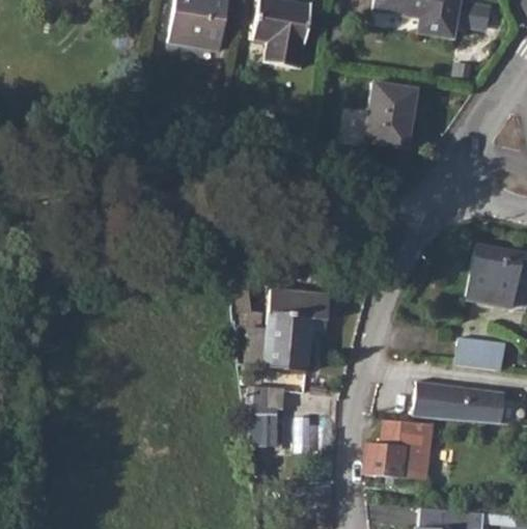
[(177,0),(171,39),(222,47),(229,0),(177,0)]
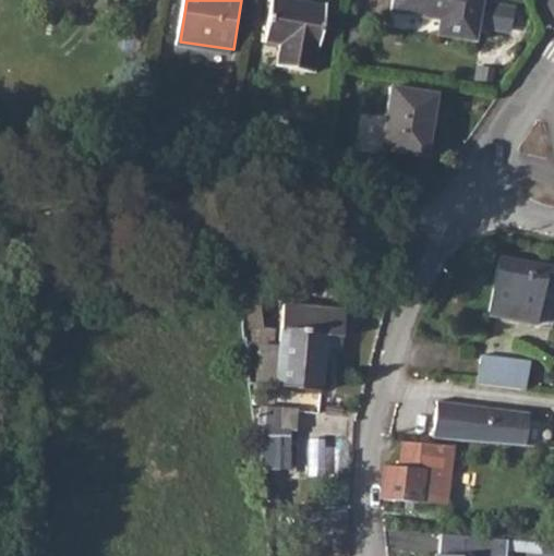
[(275,0),(268,38),(288,41),(284,64),(317,70),(329,2),(318,0),(275,0)]
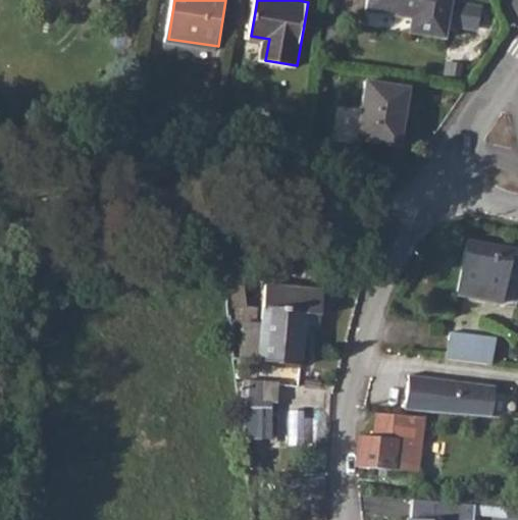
[(370,0),(369,8),(413,15),(411,30),(446,36),(452,0),(370,0)]
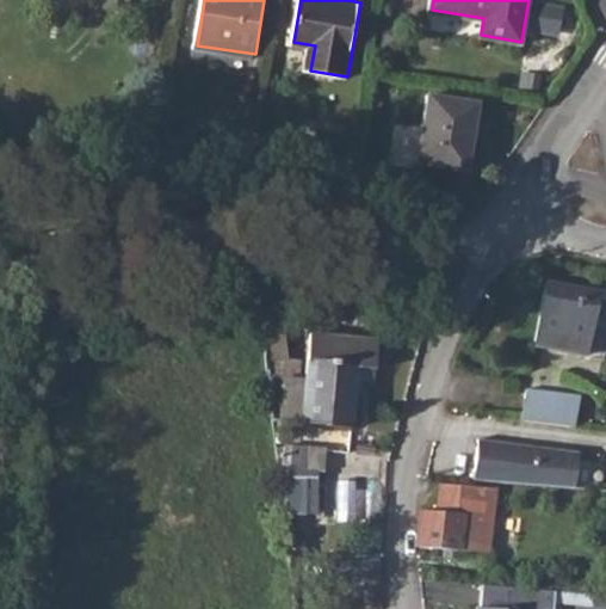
[(431,92),(419,161),(465,168),(470,140),(474,140),(480,99),(431,92)]
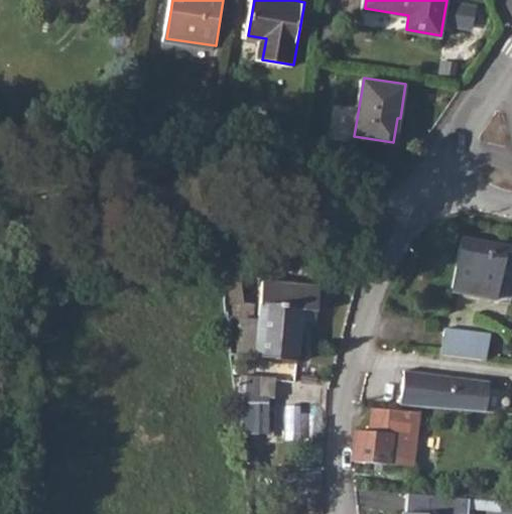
[(466,235),(456,289),(499,296),(508,243),(466,235)]
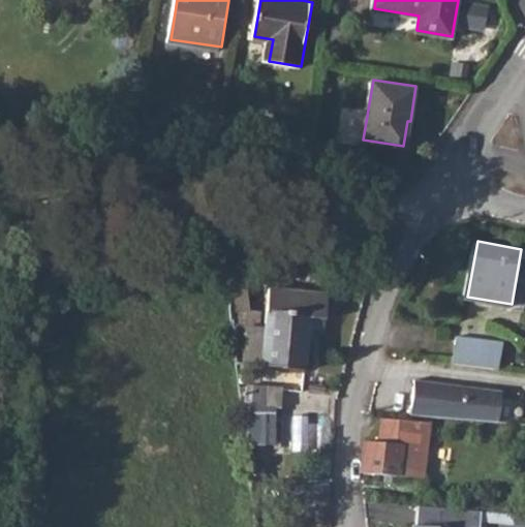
[(267,324),(234,322),(239,363),(306,368),(312,316),(327,317),(330,291),(271,286),(267,324)]
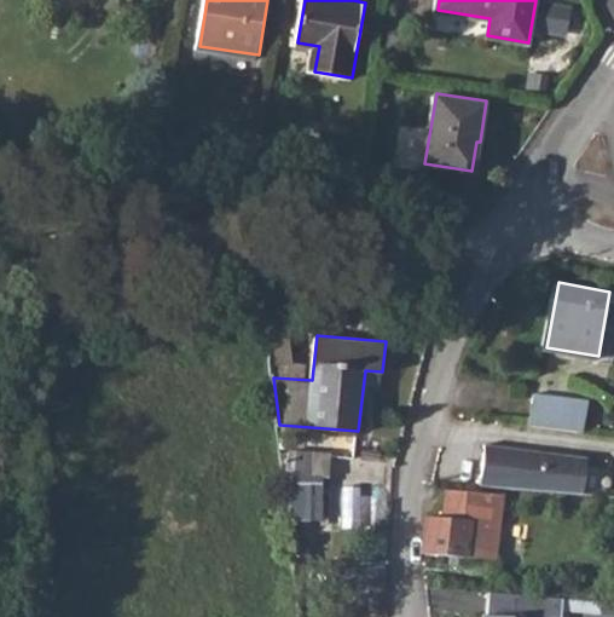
[(538,390),(532,425),(588,431),(589,421),(602,424),(604,403),(592,401),(592,397),(538,390)]
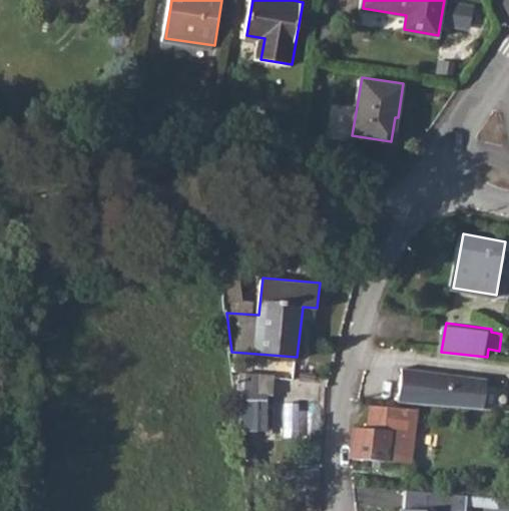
[(399,362),(395,400),(479,407),(484,372),(399,362)]
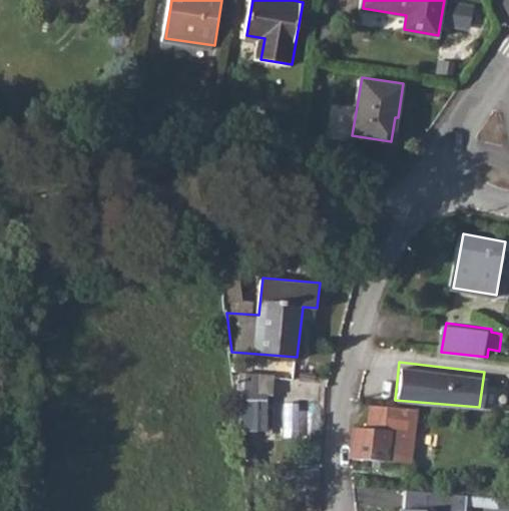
[(273,429),(277,371),(246,369),(241,426),(273,429)]
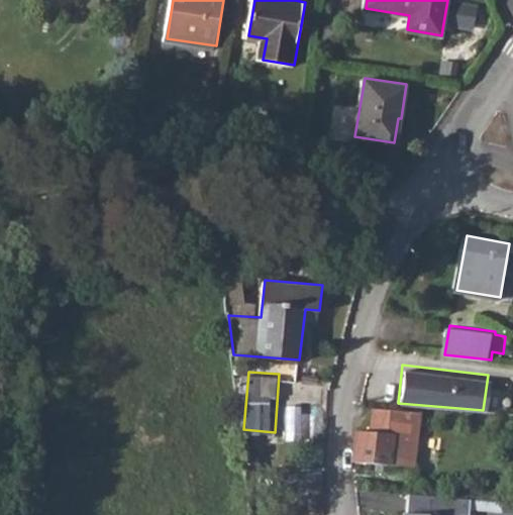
[(376,408),(374,430),(420,434),(422,412),(376,408)]
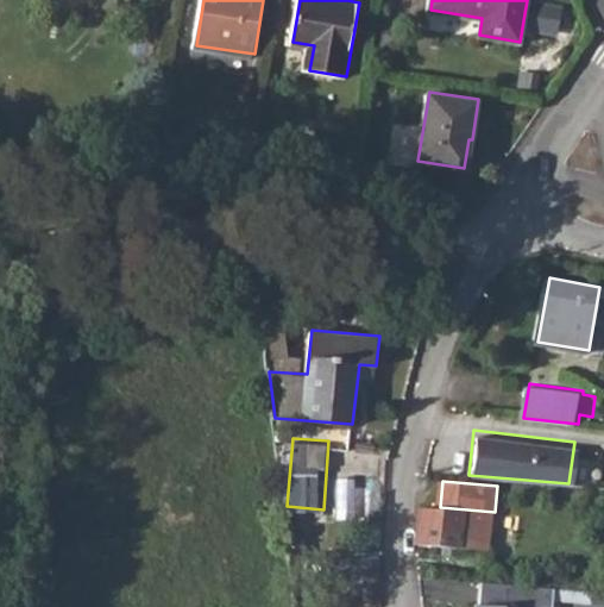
[(422,506),(419,543),(491,549),(495,512),(440,507),(422,506)]
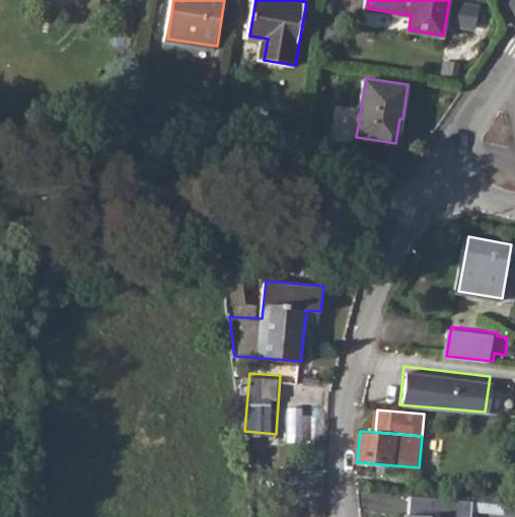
[(414,492),(412,509),(474,515),(476,498),(414,492)]
